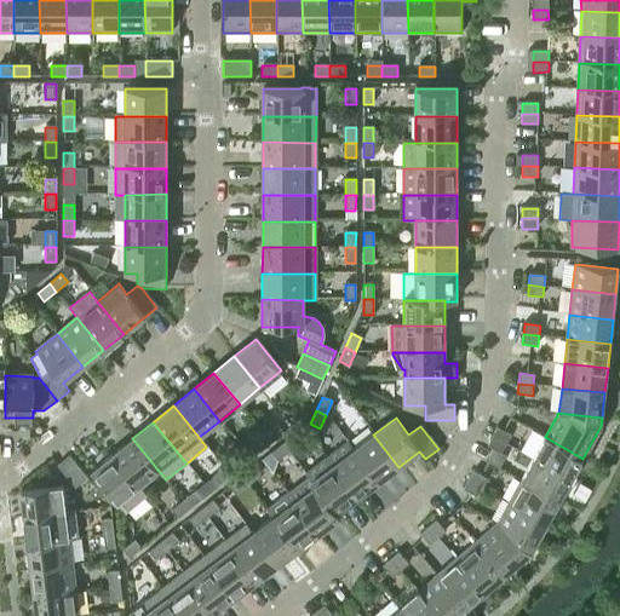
[(276,425),(264,435),(271,443),(283,433),(276,425)]
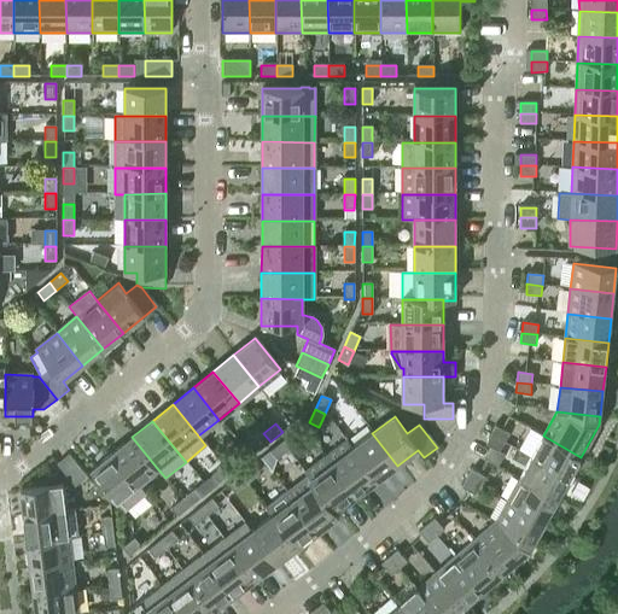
[(496,426),(491,436),(505,443),(509,433),(496,426)]
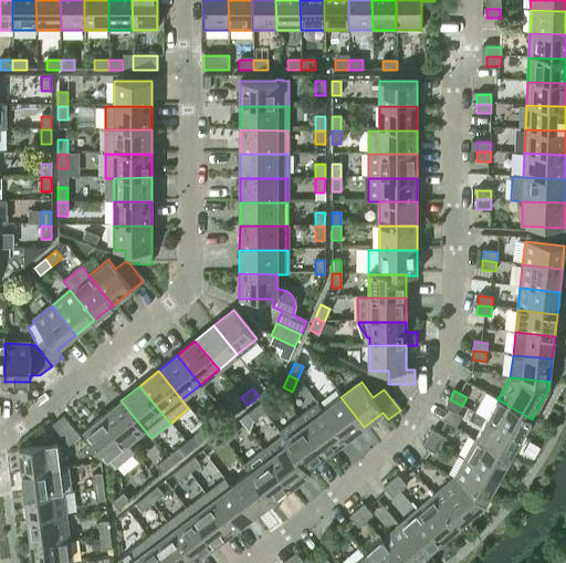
[(248,405),(241,397),(230,406),(237,414),(248,405)]
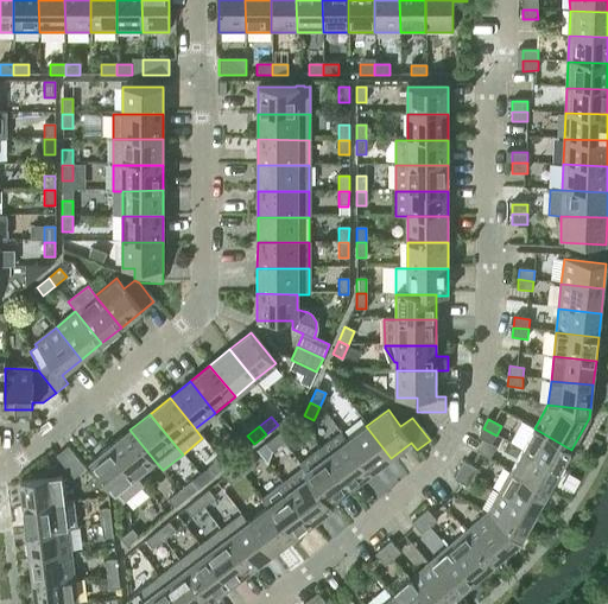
[(289,426),(277,436),(284,443),(295,433),(289,426)]
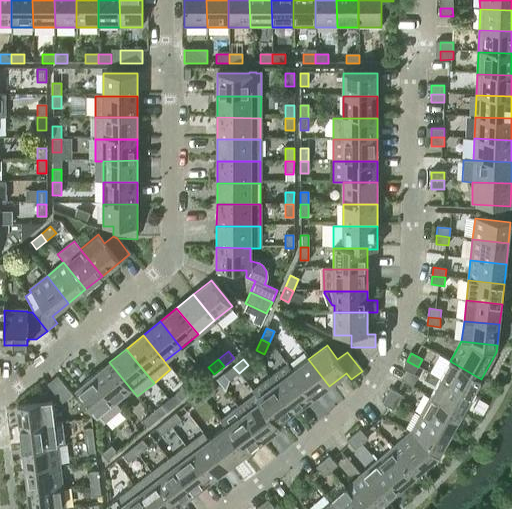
[(308,359),(291,372),(311,399),(329,386),(308,359)]
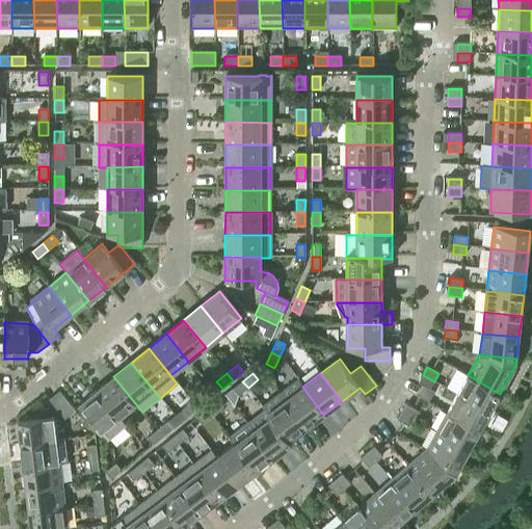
[(434,381),(423,375),(419,382),(430,390),(434,381)]
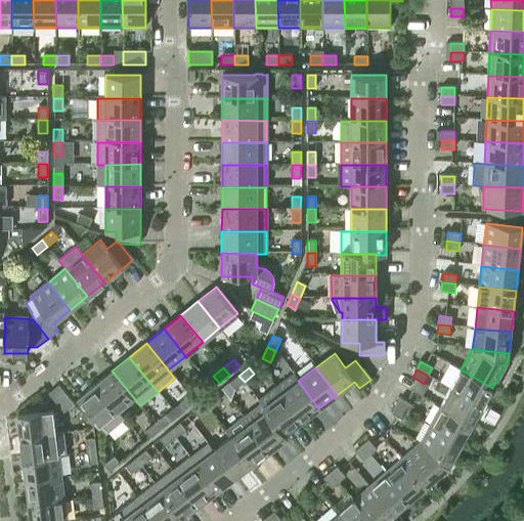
[(461,370),(450,388),(483,406),(492,388),(461,370)]
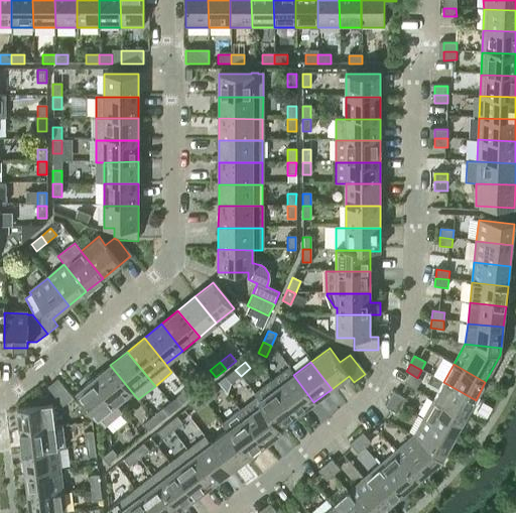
[(110,365),(94,379),(115,405),(131,391),(110,365)]
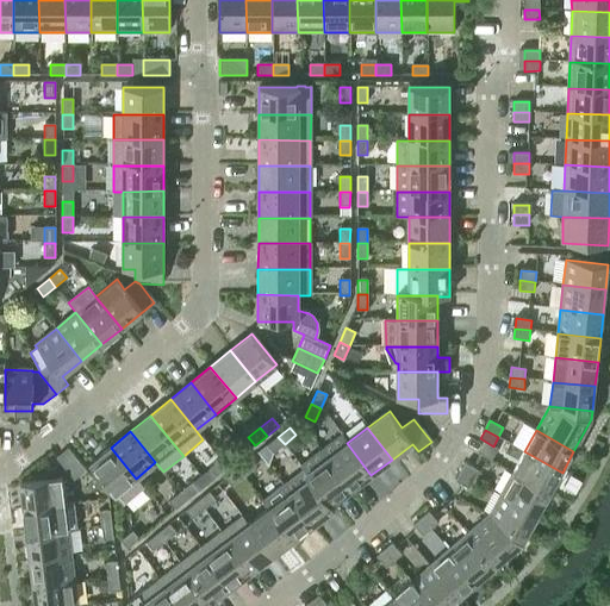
[(341,435),(321,450),(350,491),(371,475),(347,443),(341,435)]
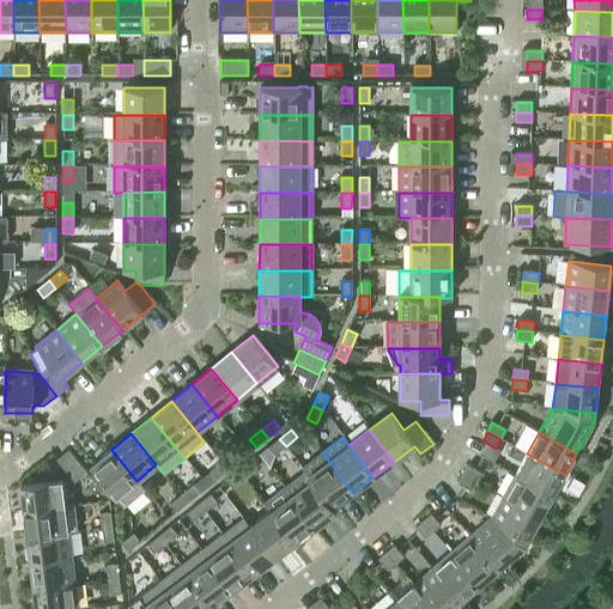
[(286,446),(279,439),(267,448),(274,456),(286,446)]
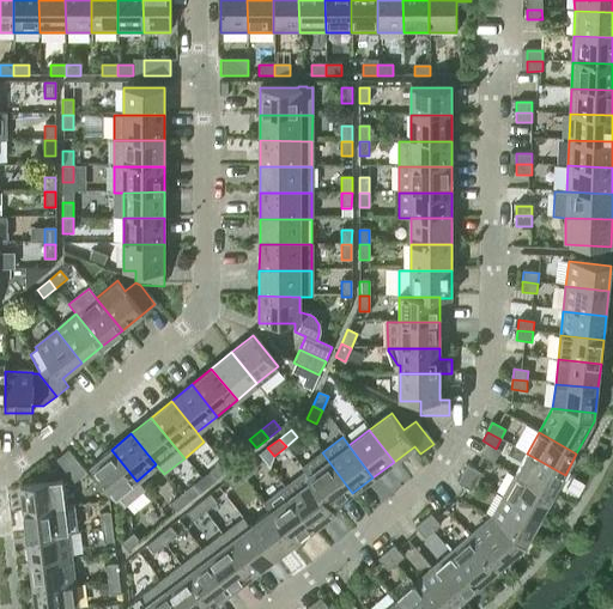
[(137,481),(111,450),(90,467),(122,507),(144,491),(137,481)]
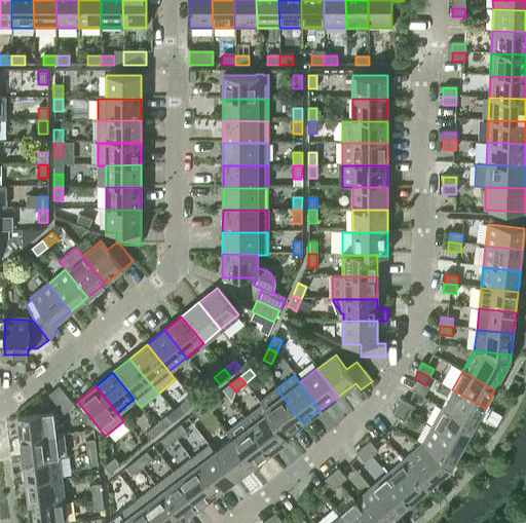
[(48,396),(64,414),(74,406),(59,387),(48,396)]
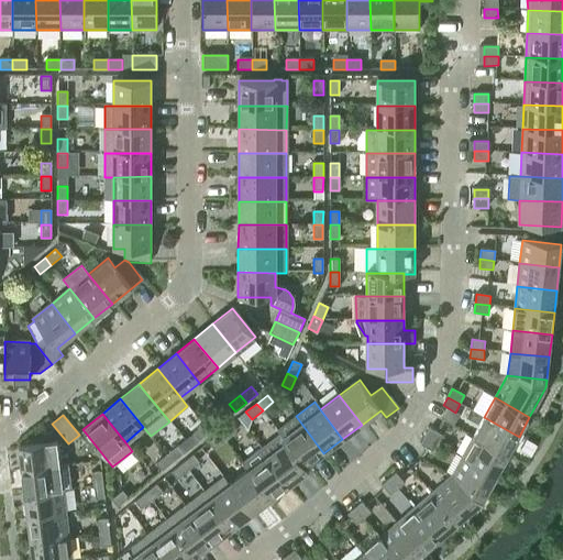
[(214,416),(203,425),(209,432),(220,424),(214,416)]
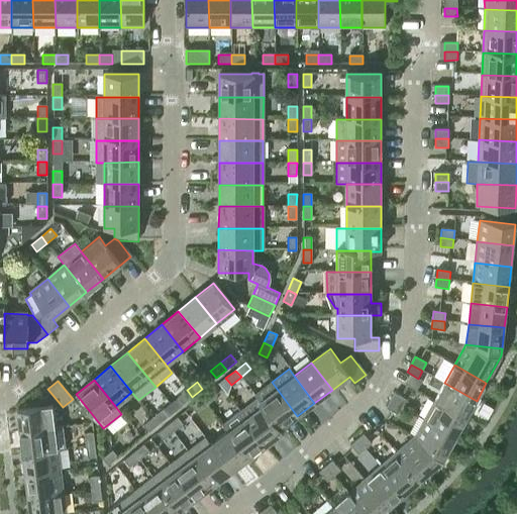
[(253,396),(256,400),(262,406),(263,406),(280,429),(281,428),(297,416),(272,382),(253,396)]
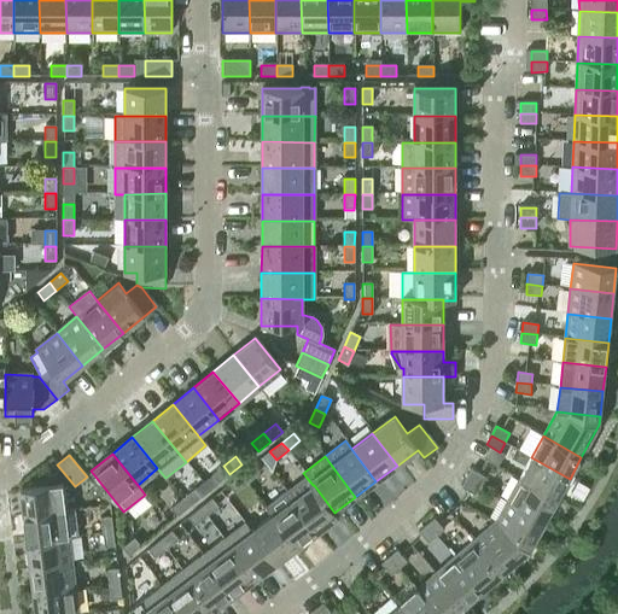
[(531,457),(519,479),(558,501),(570,479),(531,457)]
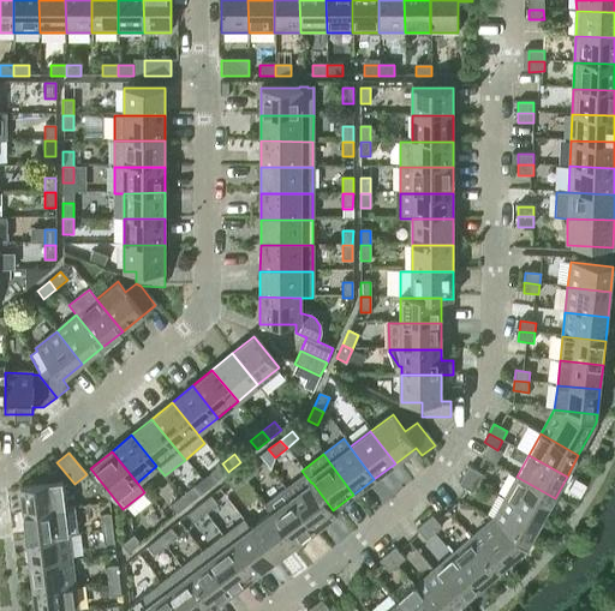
[(228,472),(222,463),(210,473),(218,481),(228,472)]
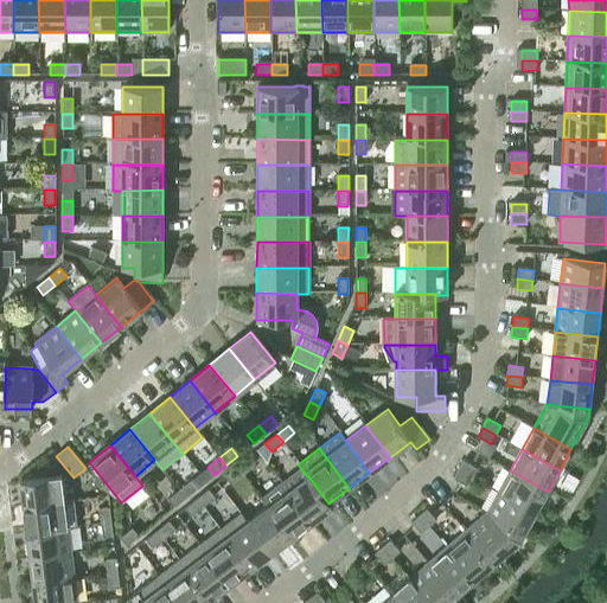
[(248,457),(236,467),(242,475),(254,466),(248,457)]
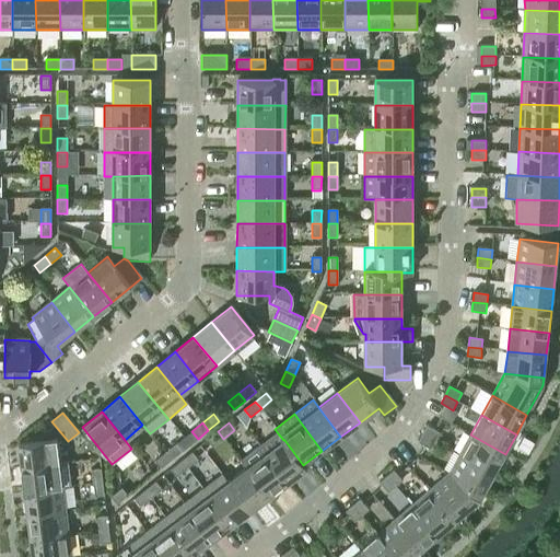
[(428,426),(423,434),(435,441),(440,432),(428,426)]
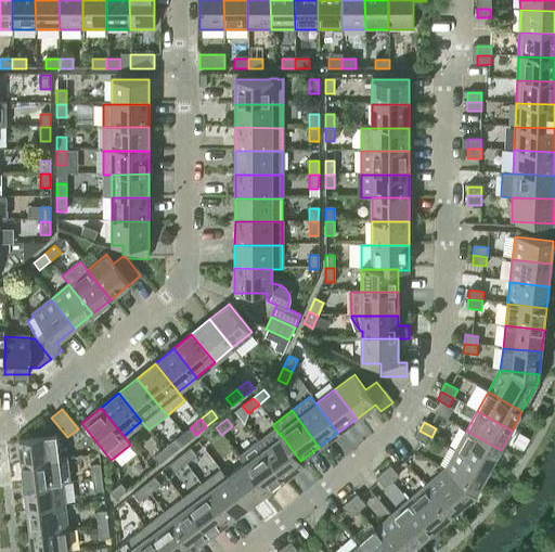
[(221,435),(216,427),(205,436),(211,444),(221,435)]
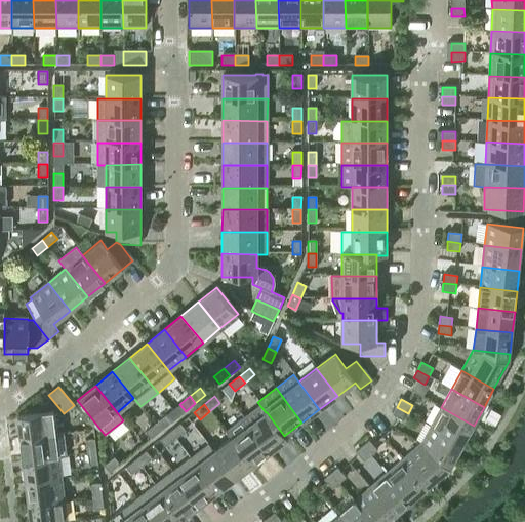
[(260,406),(243,418),(269,453),(288,439),(285,435),(284,436),(267,412),(266,412),(260,406)]
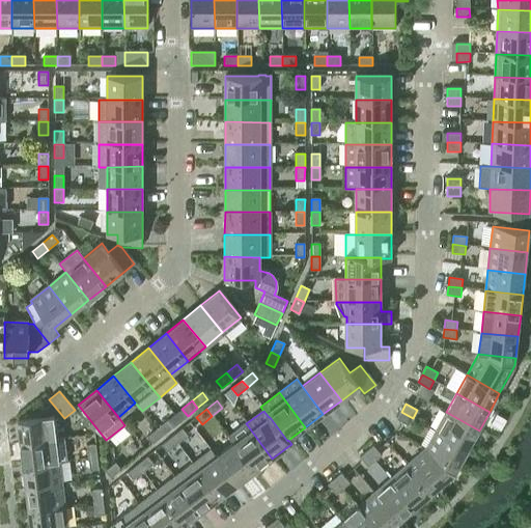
[(413,418),(401,412),(397,419),(409,425),(413,418)]
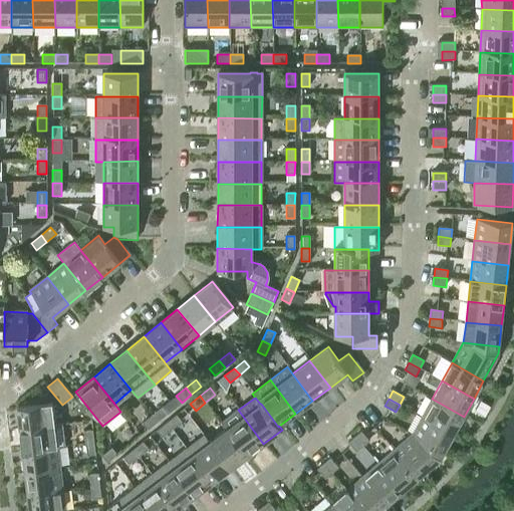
[(432,399),(422,417),(454,434),(464,417),(432,399)]
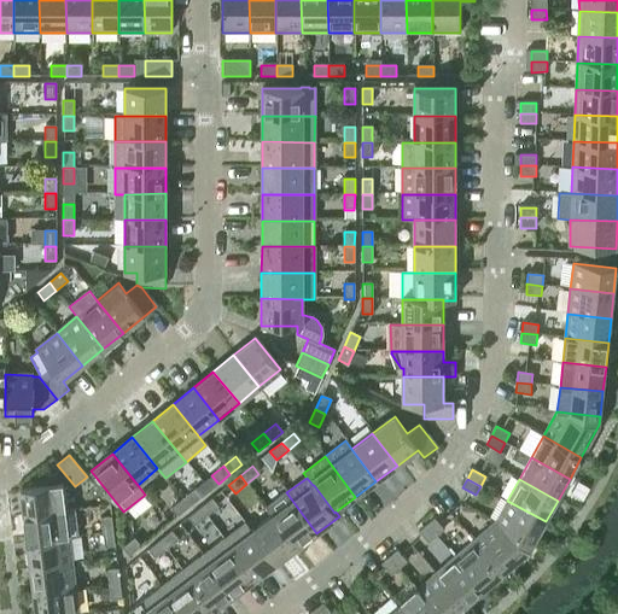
[(21,490),(24,516),(65,512),(62,485),(21,490)]
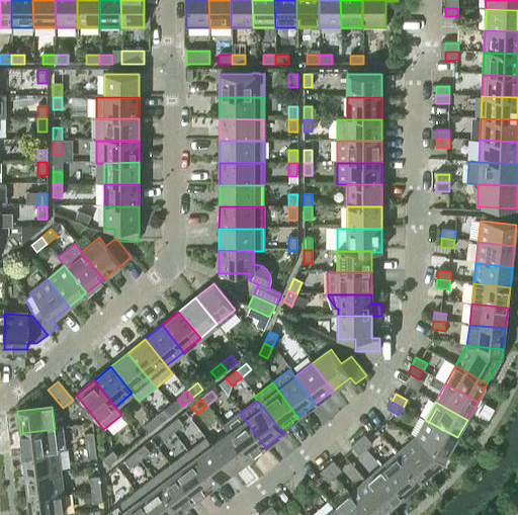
[(163,411),(153,419),(159,426),(168,418),(163,411)]
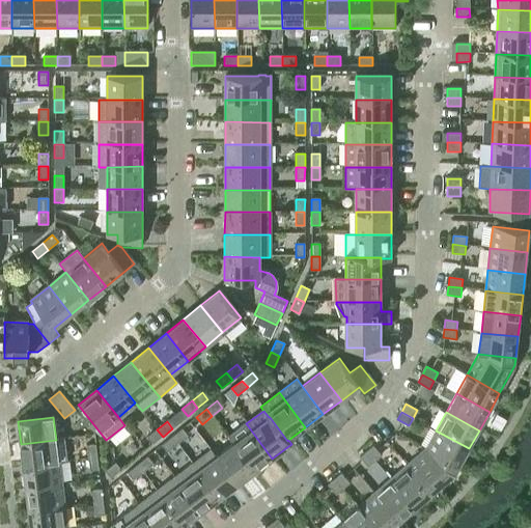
[(228,437),(233,444),(254,472),(272,459),(246,423),(228,437)]
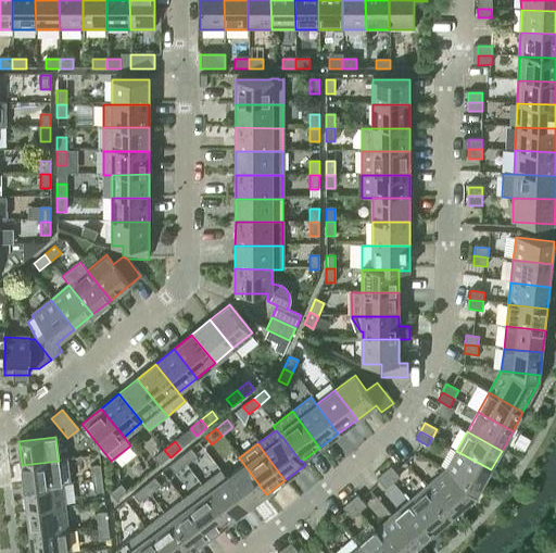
[(190,449),(179,457),(186,465),(197,456),(190,449)]
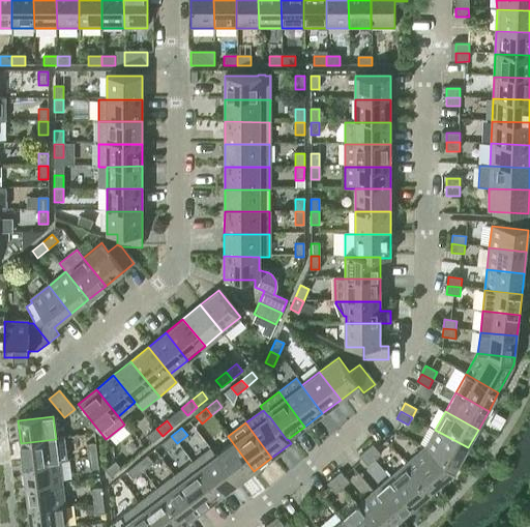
[(163,436),(156,429),(146,437),(152,444),(163,436)]
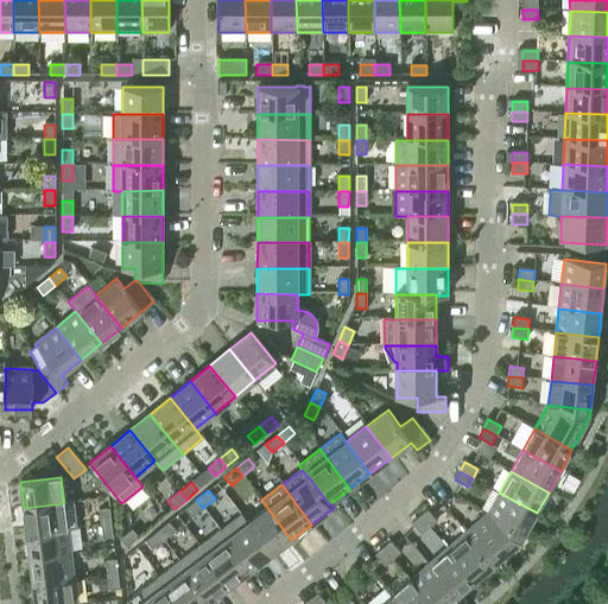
[(499,493),(488,514),(525,534),(537,513),(499,493)]
